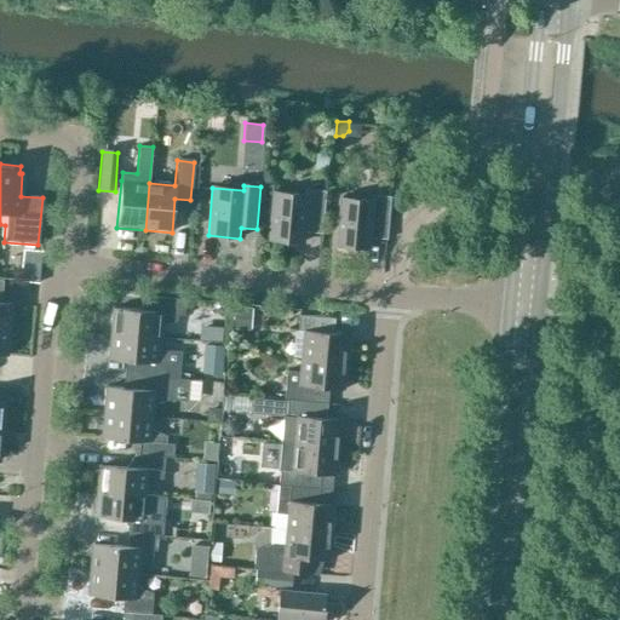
[(321,235),(325,193),(304,190),(304,195),(273,193),(269,241),(300,244),(302,233),(321,235)]
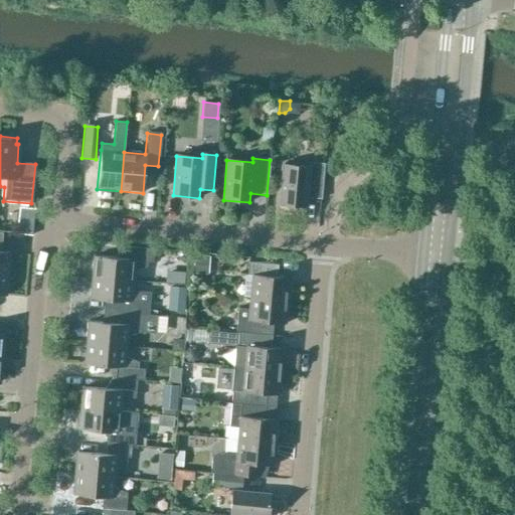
[(321,199),(322,188),(324,164),(308,163),(308,167),(282,165),(279,205),(305,207),(306,198),(321,199)]
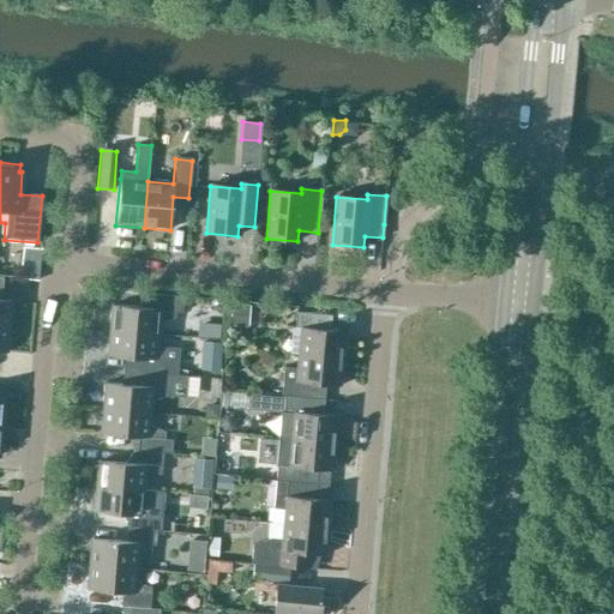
[(109,331),(157,336),(158,323),(174,319),(175,313),(181,314),(182,299),(148,295),(146,309),(112,306),(109,331)]
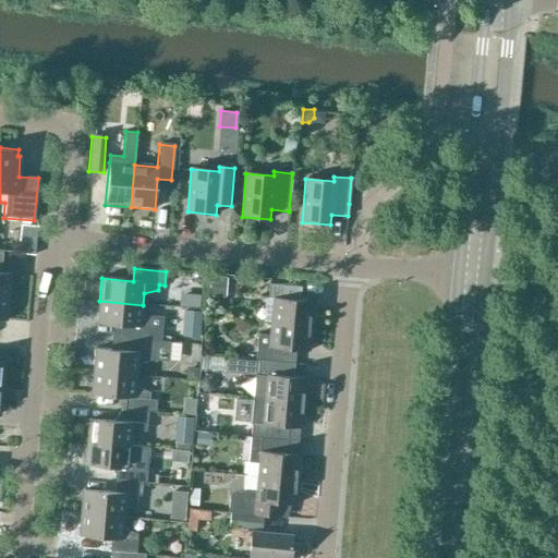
[(0,296),(8,298),(10,275),(0,273),(0,296)]
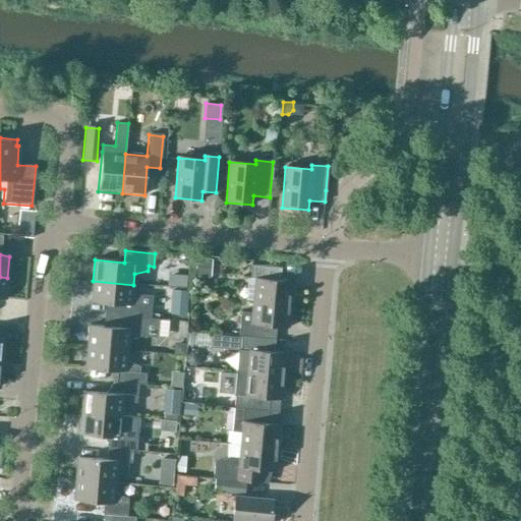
[(209,277),(210,257),(197,256),(196,276),(209,277)]
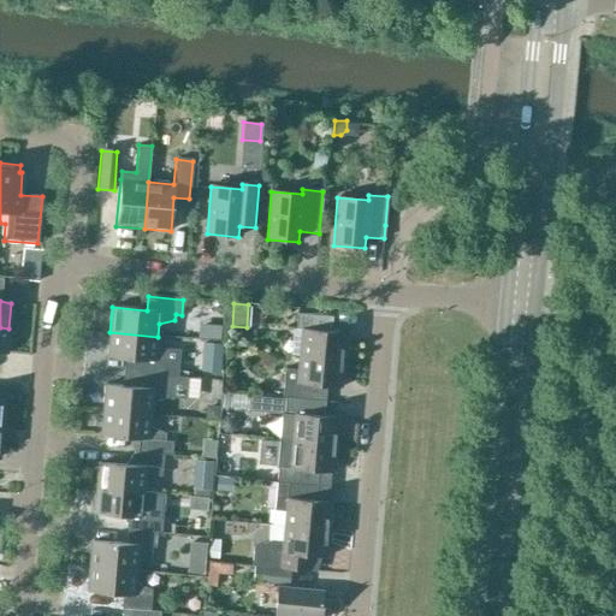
[(298,357),(343,361),(345,333),(331,332),(332,318),(296,314),(295,330),(301,330),(298,357)]
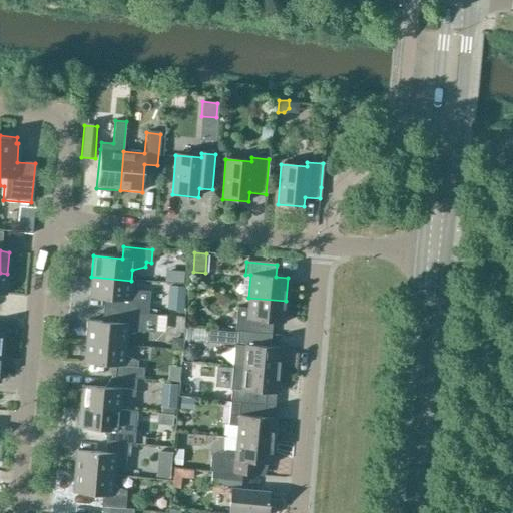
[(169,270),(169,281),(183,282),(184,271),(169,270)]
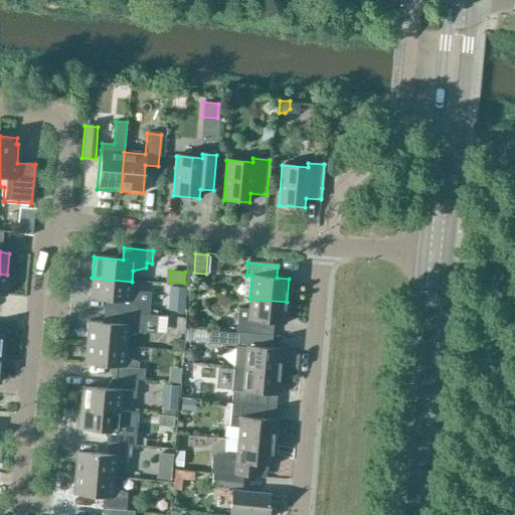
[(118,313),(148,316),(149,305),(150,292),(131,290),(132,282),(92,278),(90,299),(119,302),(118,313)]
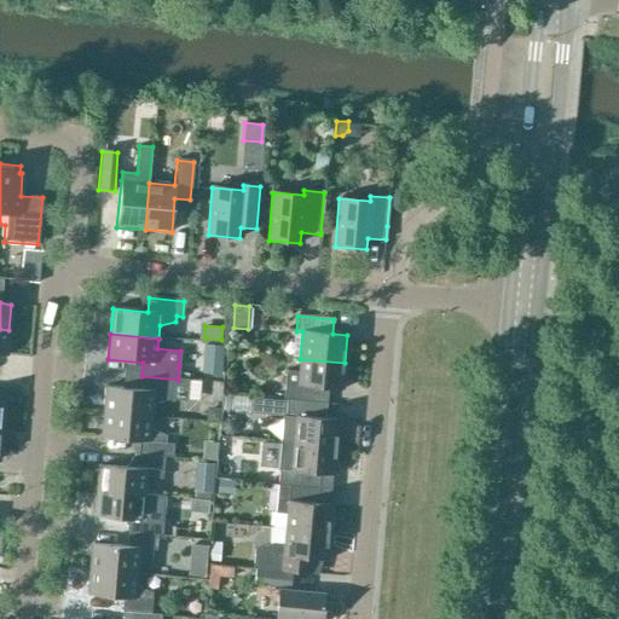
[(223,343),(204,342),(203,357),(221,358),(223,343)]
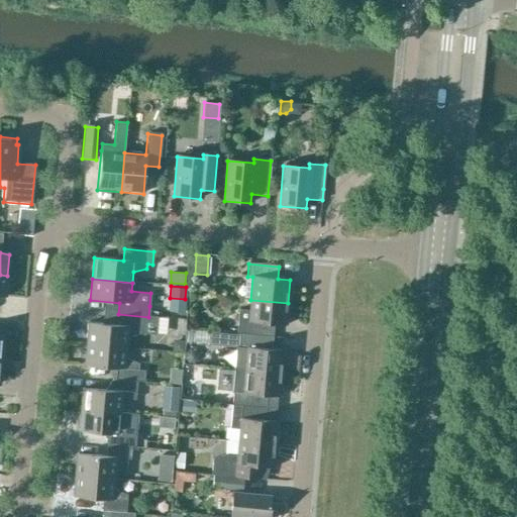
[(239,334),(273,337),(274,325),(286,326),(288,303),(250,300),(249,309),(239,309),(236,332),(239,333),(239,334)]
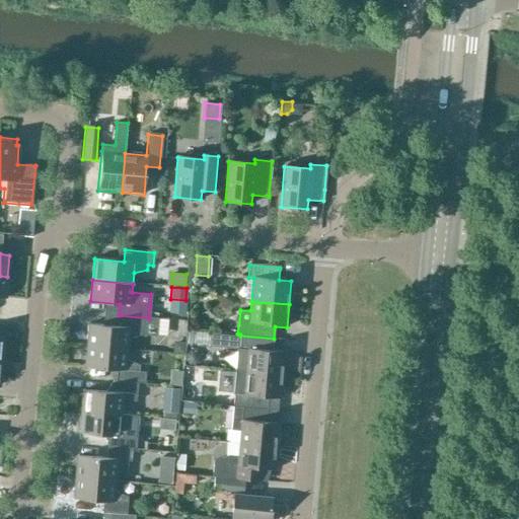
[(156,318),(149,318),(119,315),(118,327),(88,324),(86,346),(127,350),(128,339),(141,336),(154,337),(156,318)]
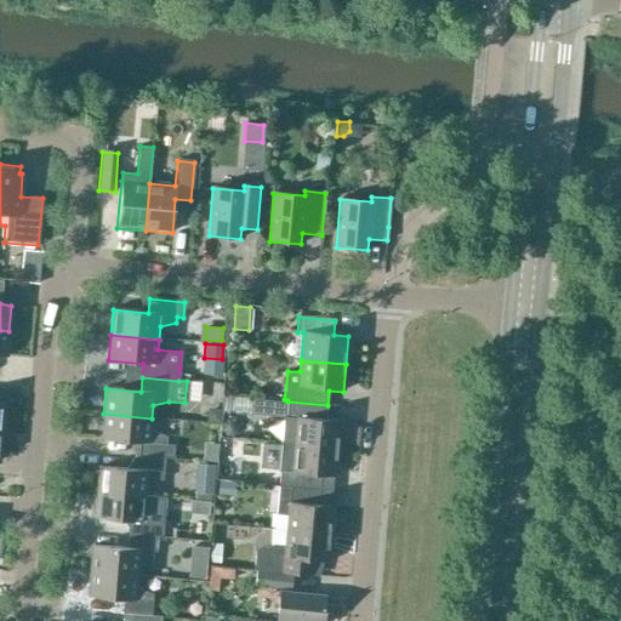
[(208,400),(209,380),(188,380),(188,399),(208,400)]
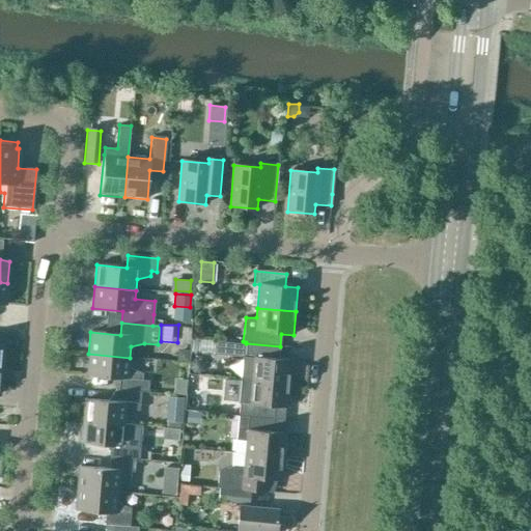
[(214,341),(213,354),(229,356),(230,342),(214,341)]
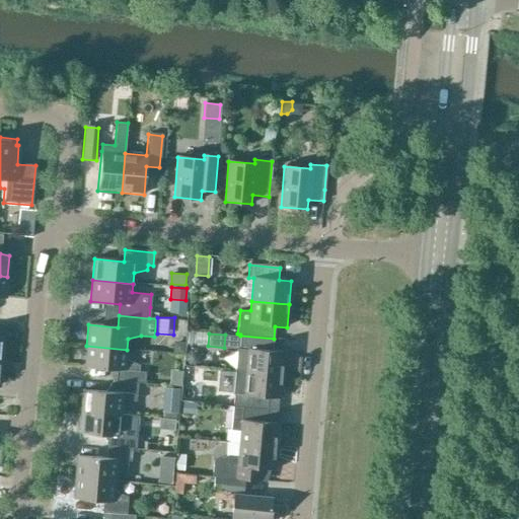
[(245,372),(283,376),(285,352),(272,351),(274,339),(240,336),(238,358),(246,359),(245,371),(245,372)]
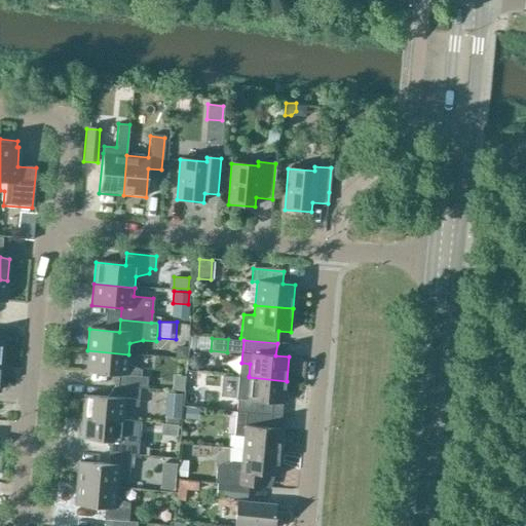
[(177,346),(176,357),(186,358),(187,347),(177,346)]
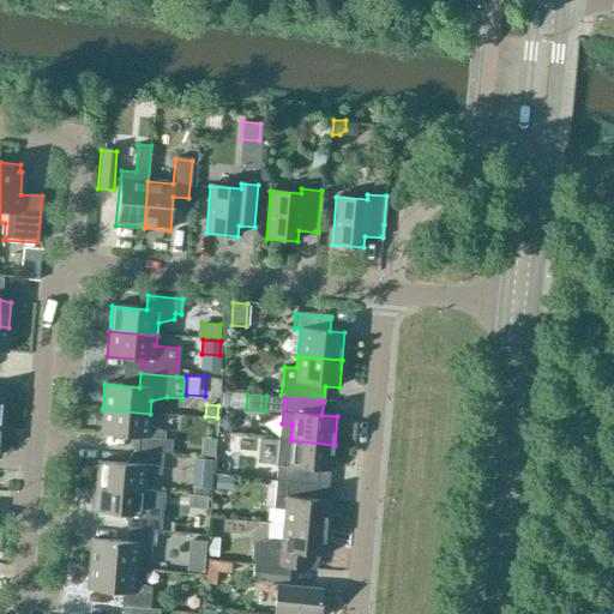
[(138,438),(137,452),(162,453),(162,452),(170,452),(173,440),(163,439),(164,433),(149,427),(150,414),(102,409),(100,434),(138,438)]
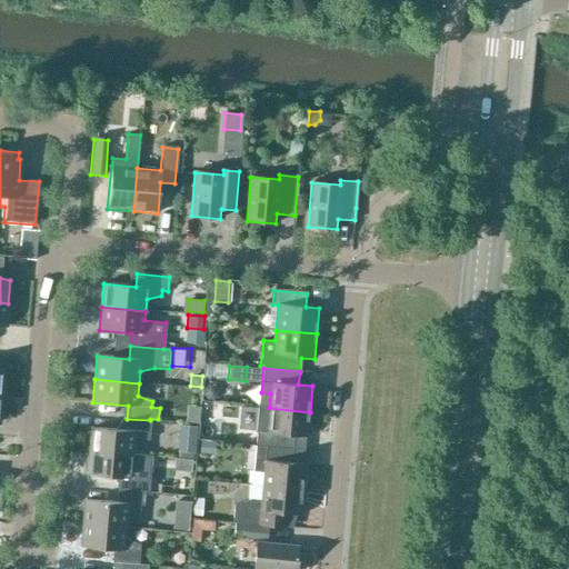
[(218,396),(218,390),(215,387),(209,386),(205,389),(205,395),(208,399),(213,399),(218,396)]
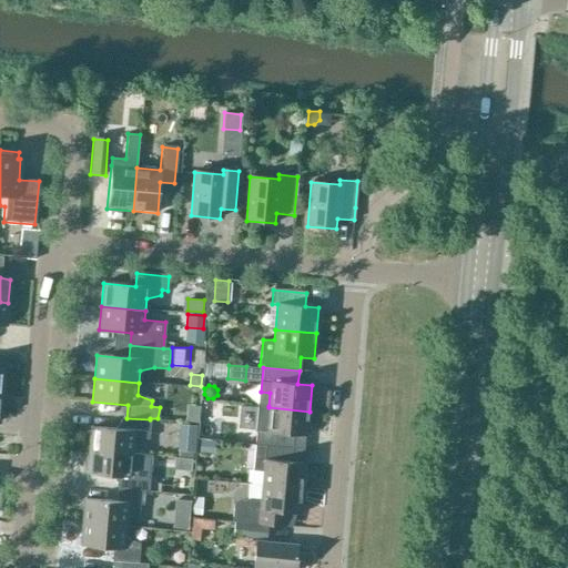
[(186,404),(185,421),(198,422),(199,405),(186,404)]
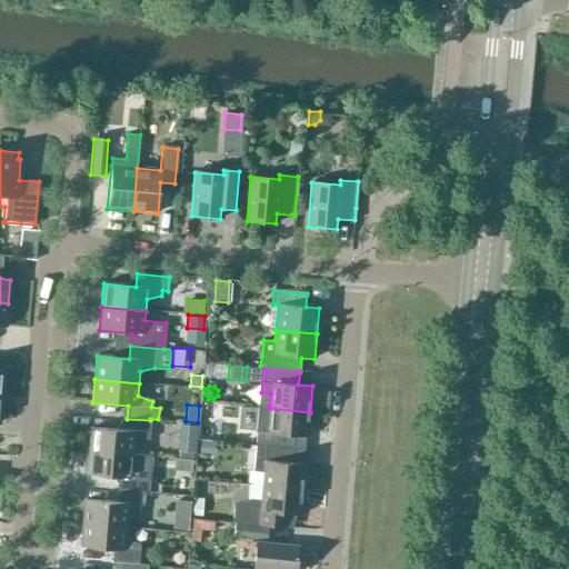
[(256,432),(255,447),(292,450),(293,436),(308,437),(310,412),(269,408),(269,407),(258,406),(256,432)]
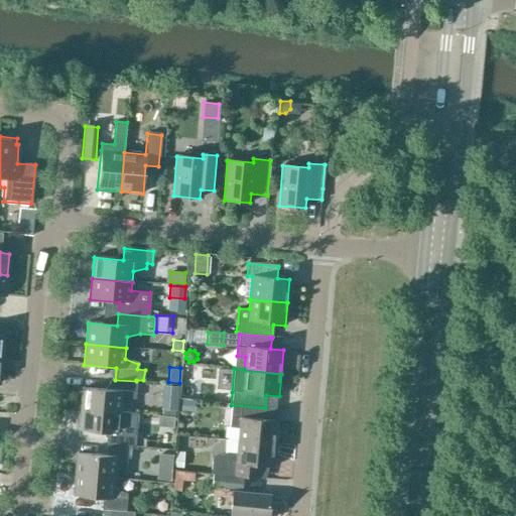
[(82,388),(80,409),(120,413),(121,402),(135,399),(136,381),(115,380),(114,391),(82,388)]
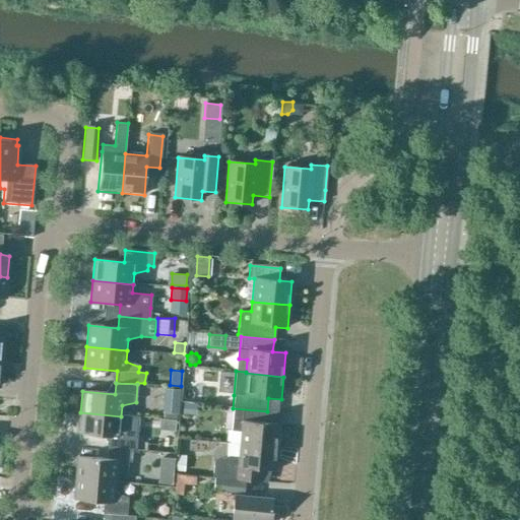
[(184,403),(183,414),(191,415),(192,404),(184,403)]
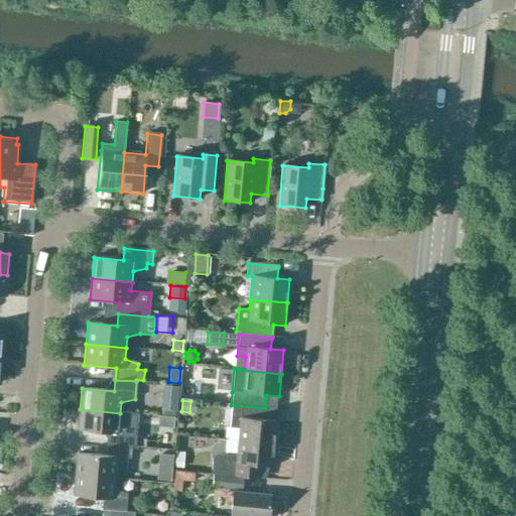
[(161,401),(160,409),(161,410),(161,416),(175,417),(175,411),(176,403),(161,401)]
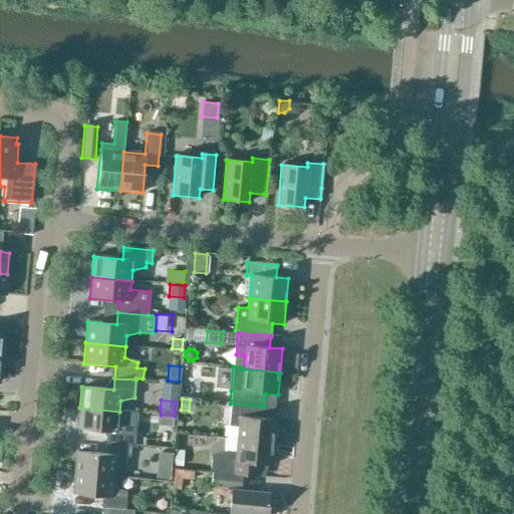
[(230,404),(227,437),(237,438),(237,439),(273,442),(275,420),(263,419),(264,407),(230,404)]
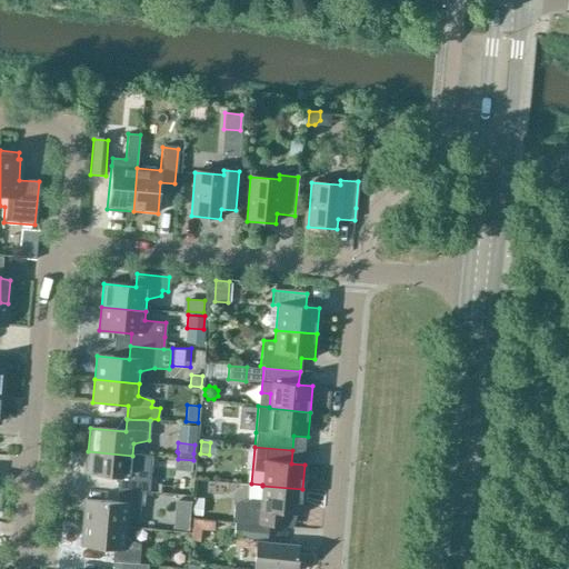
[(118,490),(143,492),(150,493),(152,479),(131,477),(132,456),(88,451),(87,475),(119,478),(118,490)]
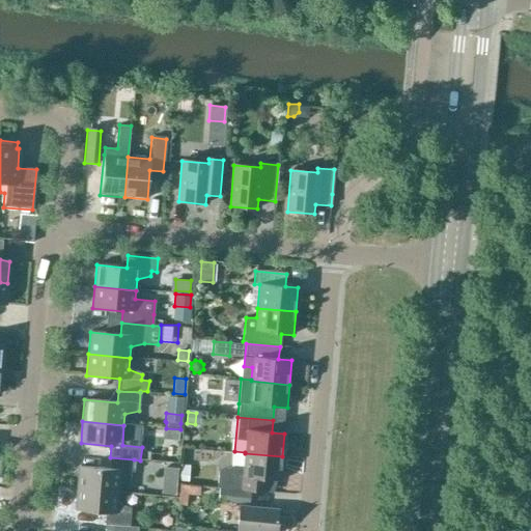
[(219,471),(217,486),(267,492),(268,480),(281,481),(282,456),(245,453),(245,452),(234,451),(233,451),(232,466),(219,471)]
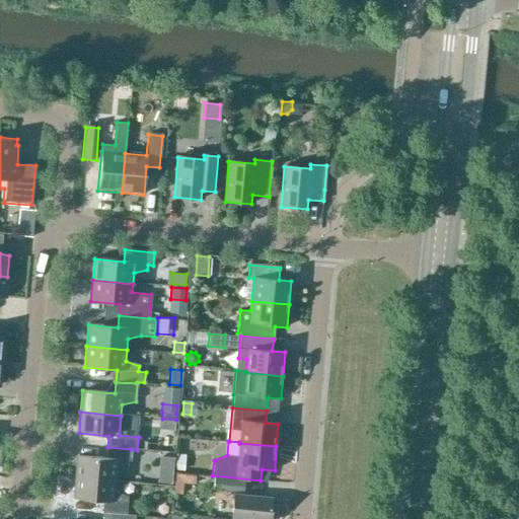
[(75,477),(115,482),(116,470),(126,469),(127,461),(130,461),(131,449),(107,447),(106,459),(77,456),(75,477)]
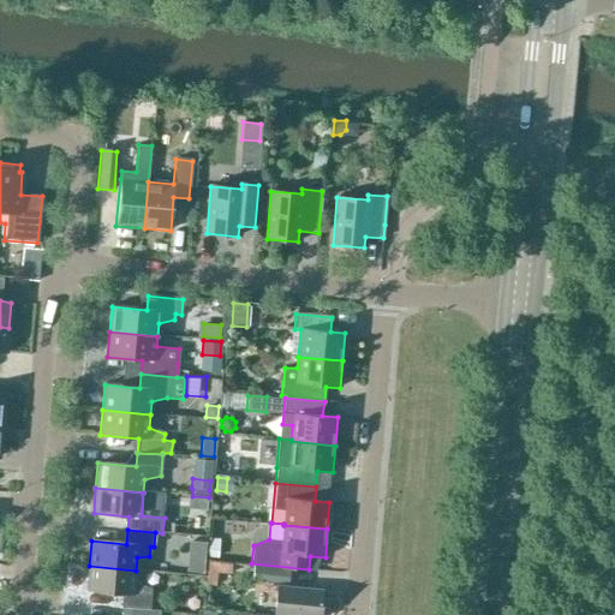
[(186,565),(187,538),(175,538),(174,565),(186,565)]
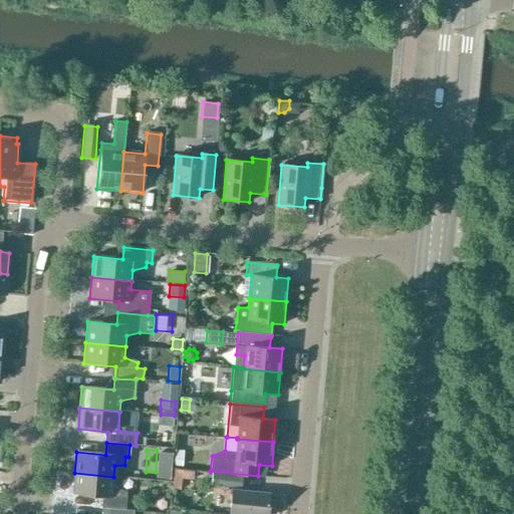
[(182,466),(183,451),(175,450),(174,465),(182,466)]
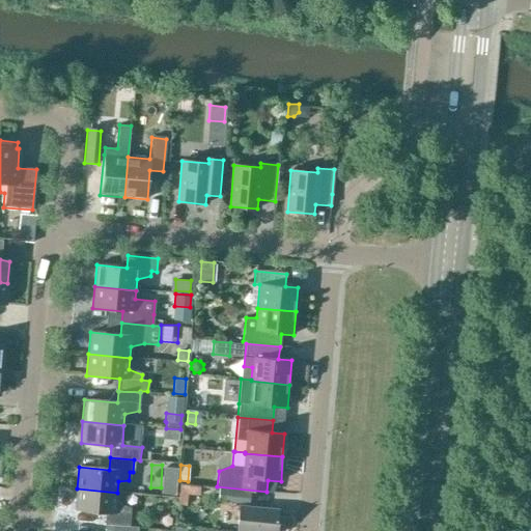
[(176,494),(178,469),(166,468),(164,493),(176,494)]
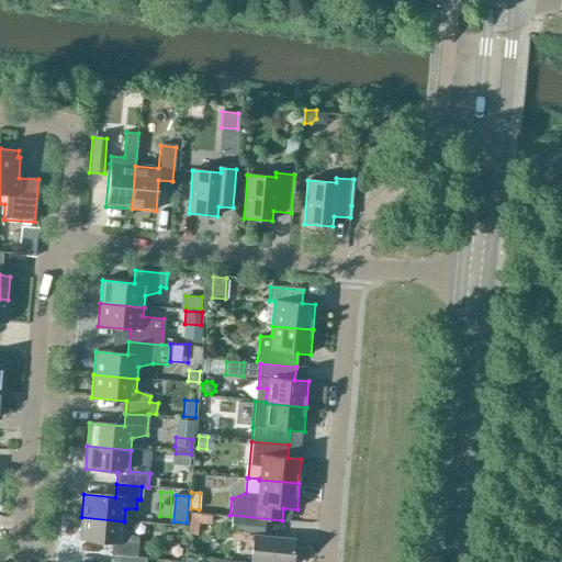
[(232,516),(231,529),(265,532),(266,519),(232,516)]
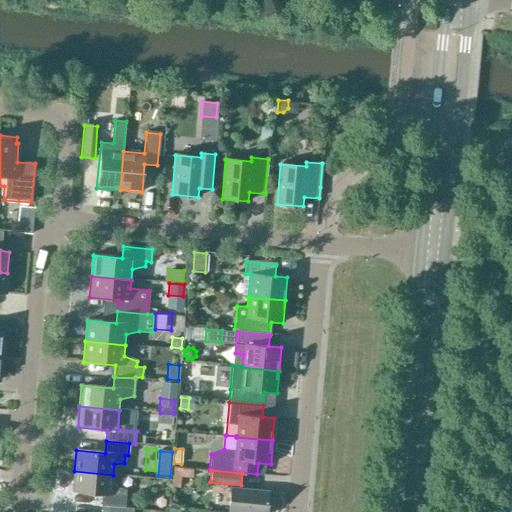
[(100,506),(102,507),(124,508),(124,507),(125,490),(112,486),(113,475),(74,471),(72,492),(101,495),(100,506)]
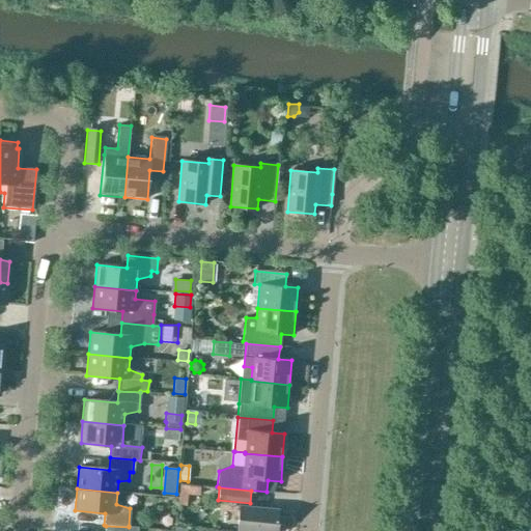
[(235,530),(276,530),(278,510),(239,507),(235,530)]
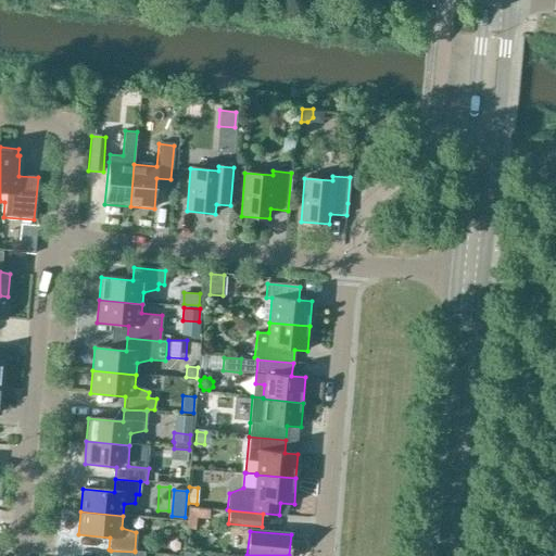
[(181,554),(182,541),(167,540),(166,553),(181,554)]
